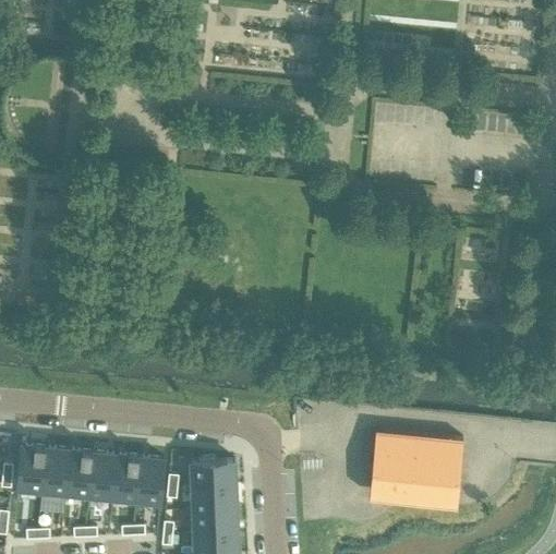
[(377,432),(376,433),(370,498),(458,507),(464,441),(377,432)]
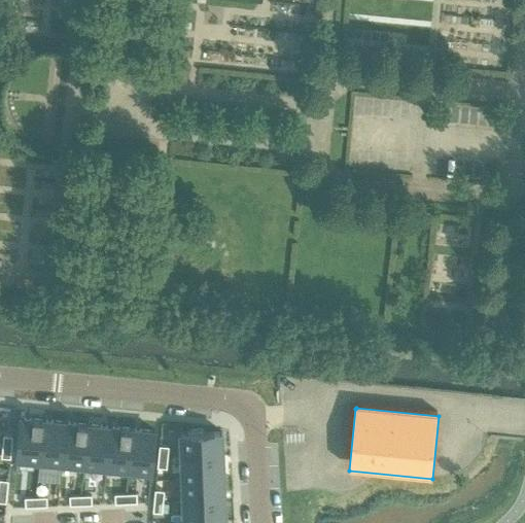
[(22,421),(18,462),(40,464),(44,423),(22,421)]
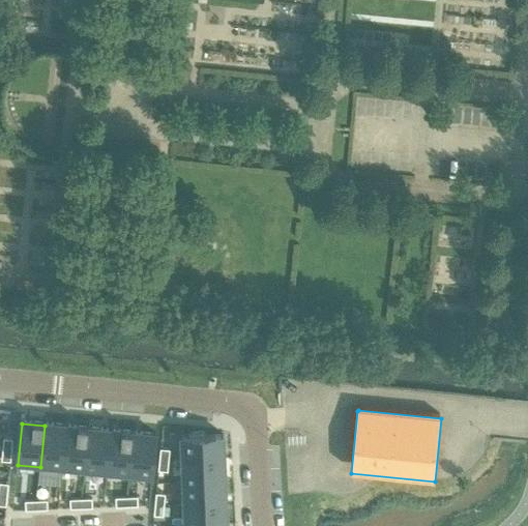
[(45,426),(40,467),(63,469),(67,429),(45,426)]
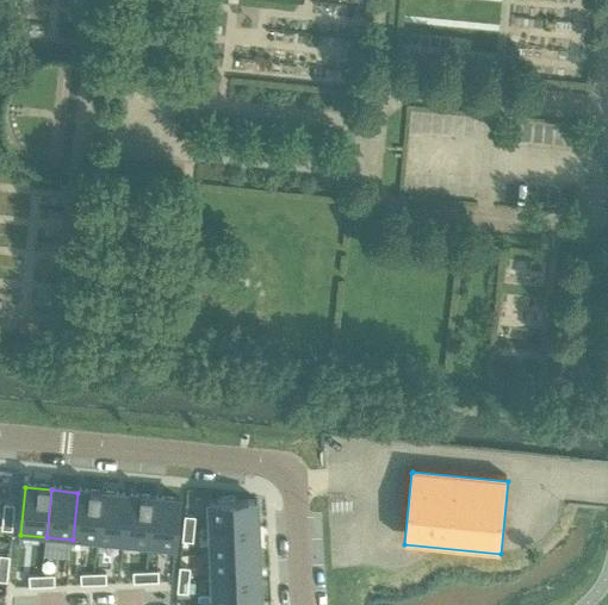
[(78,493),(73,540),(98,542),(103,496),(78,493)]
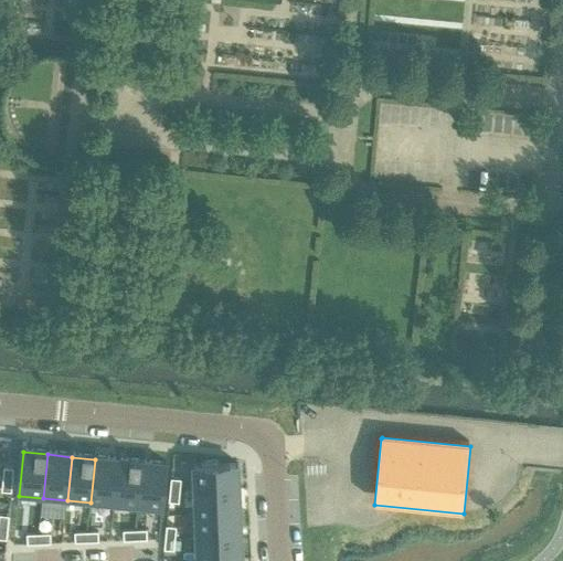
[(95,459),(91,503),(115,506),(119,462),(95,459)]
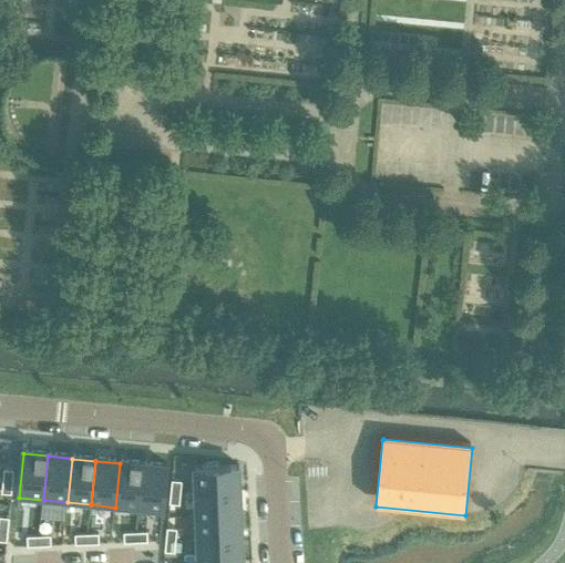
[(120,463),(115,508),(139,510),(143,466),(120,463)]
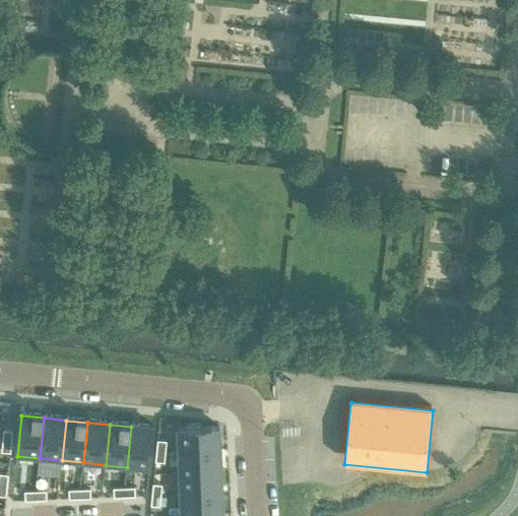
[(131,427),(127,467),(150,469),(154,429),(131,427)]
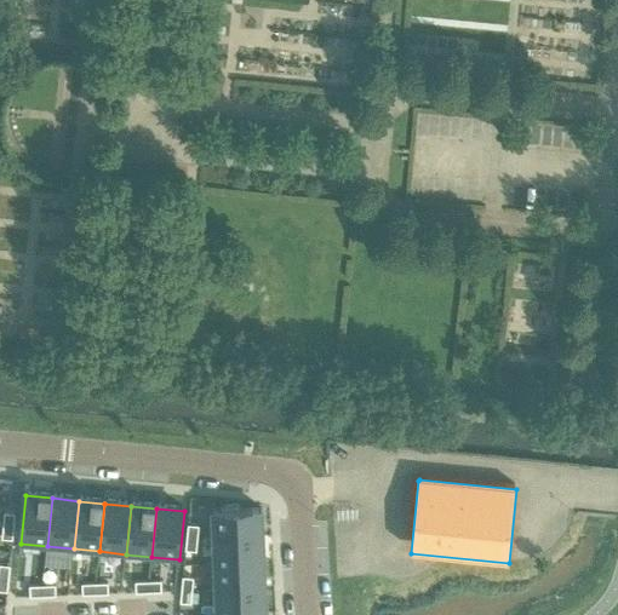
[(222,515),(213,515),(215,542),(263,540),(262,512),(241,513),(240,509),(222,510),(222,515)]
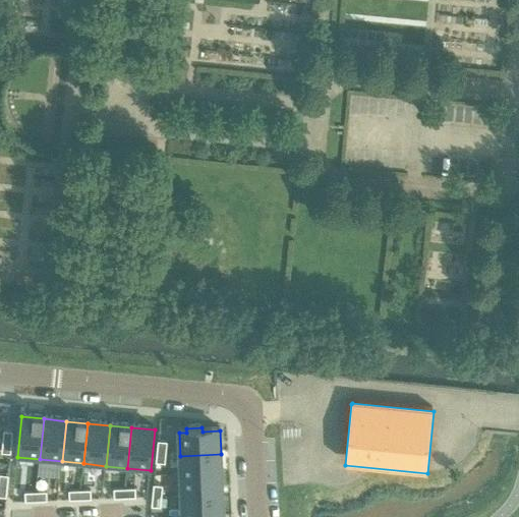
[(5,435),(3,445),(12,446),(13,436),(5,435)]
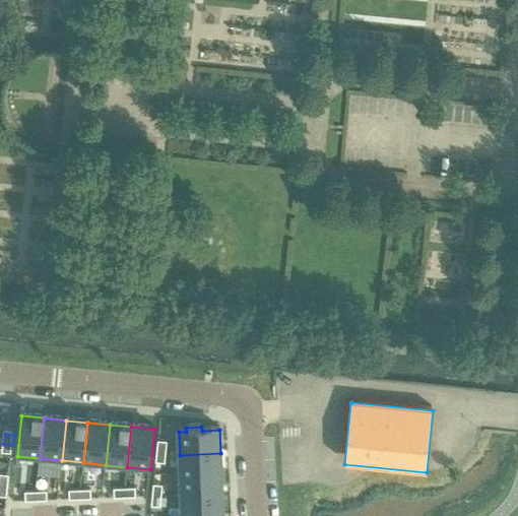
[(3,444),(2,455),(11,456),(12,445),(3,444)]
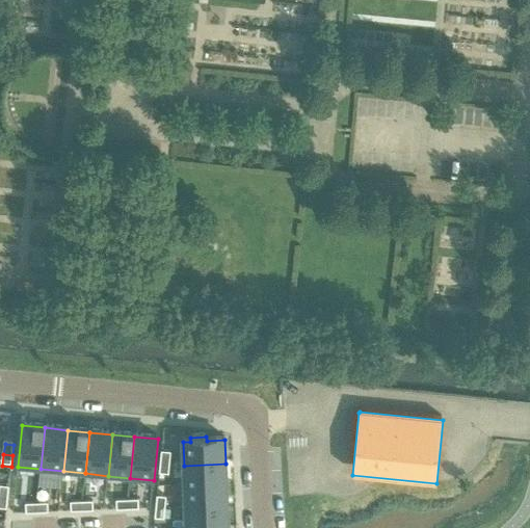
[(162,454),(161,466),(170,466),(171,455),(162,454)]
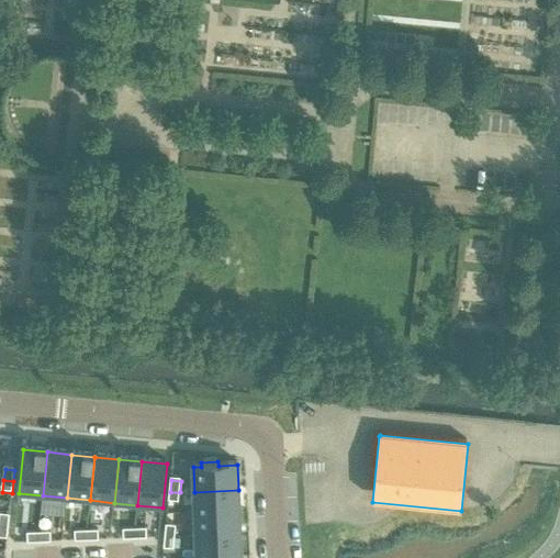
[(238,490),(194,492),(196,515),(239,514),(238,490)]
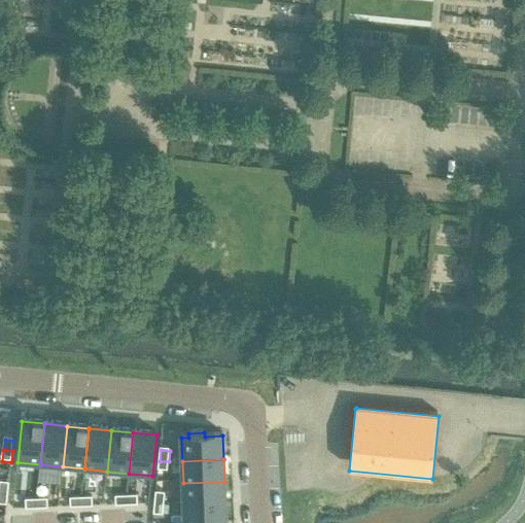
[(160,461),(159,472),(168,473),(169,461),(160,461)]
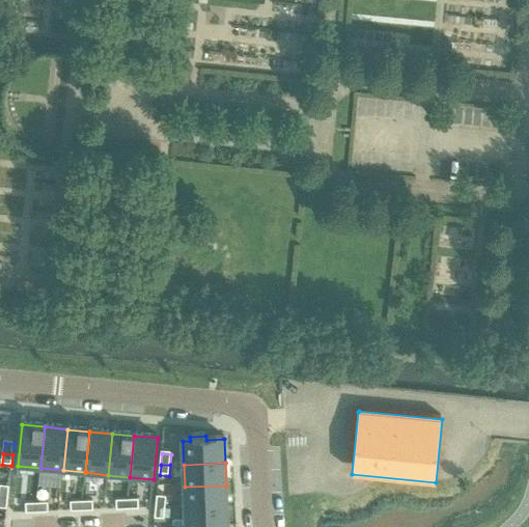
[(226,486),(185,487),(186,509),(227,507),(226,486)]
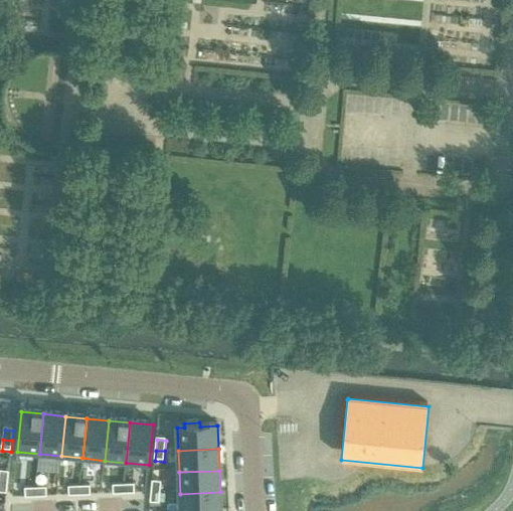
[(0,473),(0,475),(0,483),(8,484),(9,474),(0,473)]
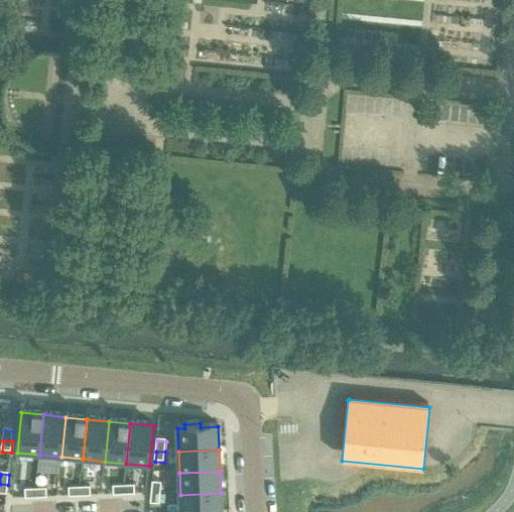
[(0,484),(0,495),(7,496),(8,485),(0,484)]
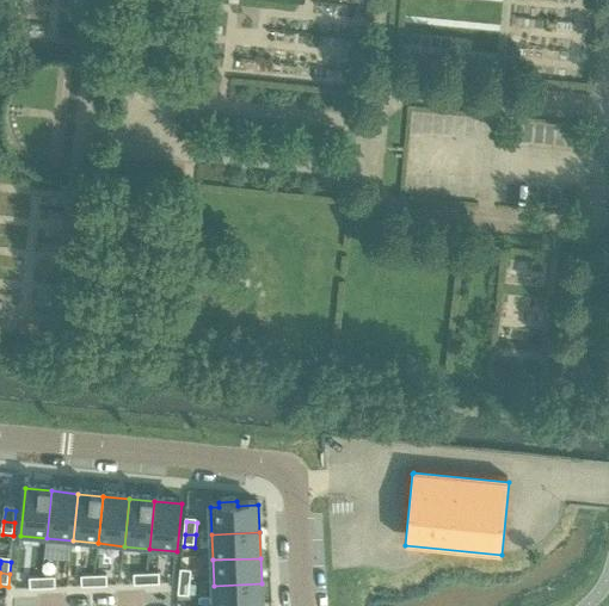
[(182,573),(180,586),(190,587),(192,574),(182,573)]
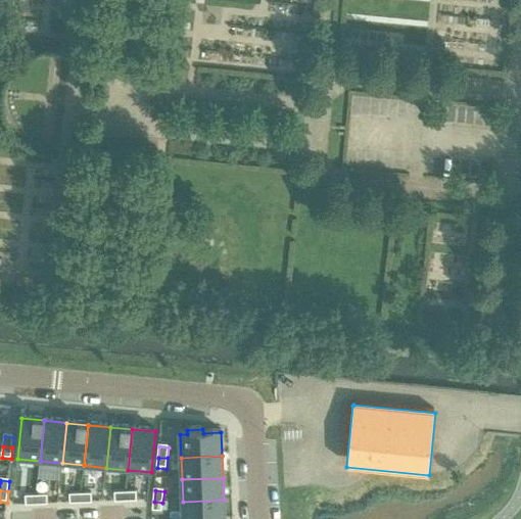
[(126,493),(114,494),(115,504),(126,503),(126,493)]
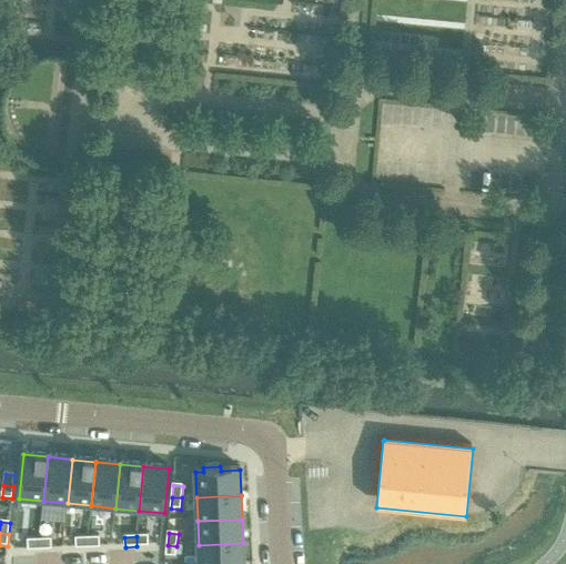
[(149,536),(137,536),(137,546),(149,546),(149,536)]
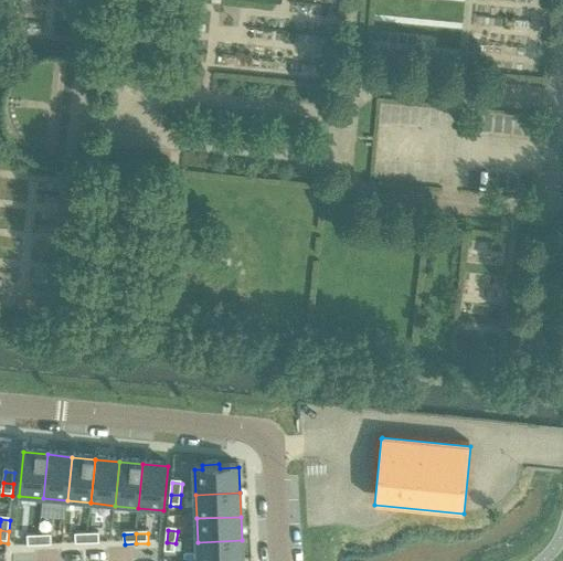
[(87,536),(76,537),(76,546),(88,546),(87,536)]
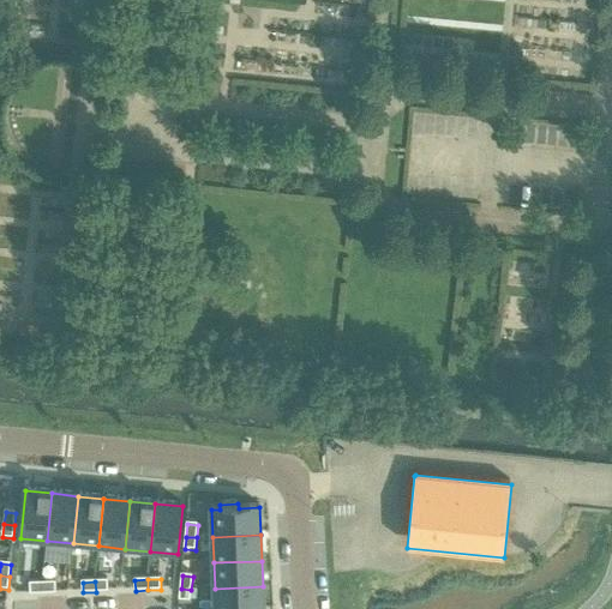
[(108,582),(95,582),(96,592),(108,592),(108,582)]
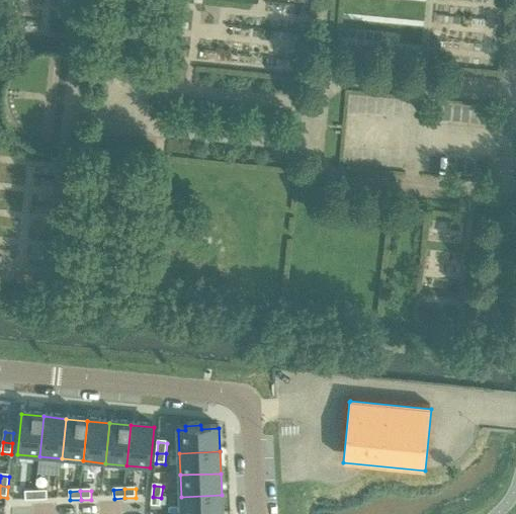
[(47,492),(36,493),(36,502),(48,501),(47,492)]
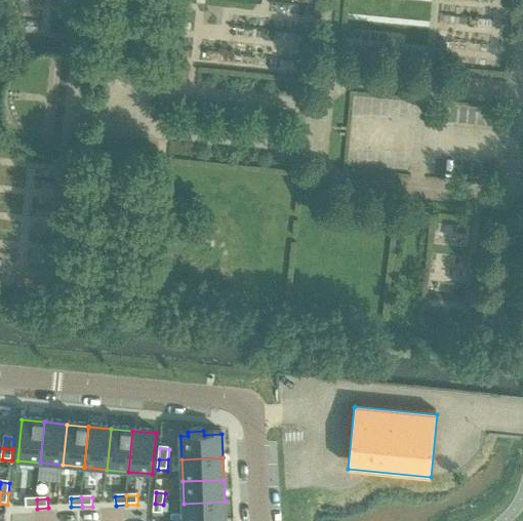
[(37,499),(26,499),(26,509),(37,509),(37,499)]
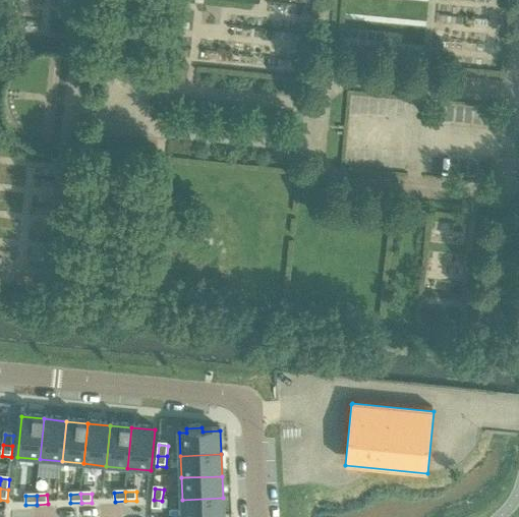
[(223,498),(182,500),(182,516),(224,516),(223,498)]
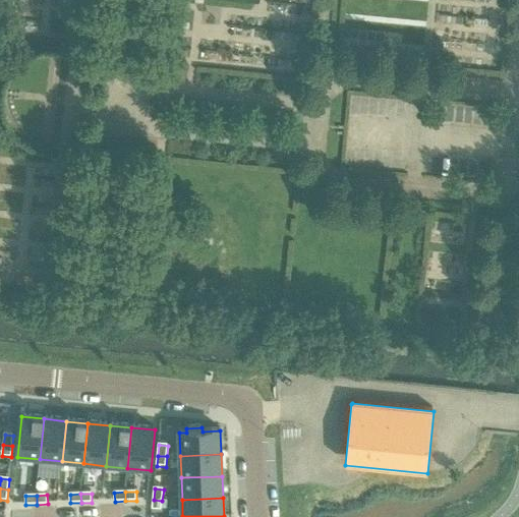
[(154,500),(153,511),(161,512),(162,501),(154,500)]
